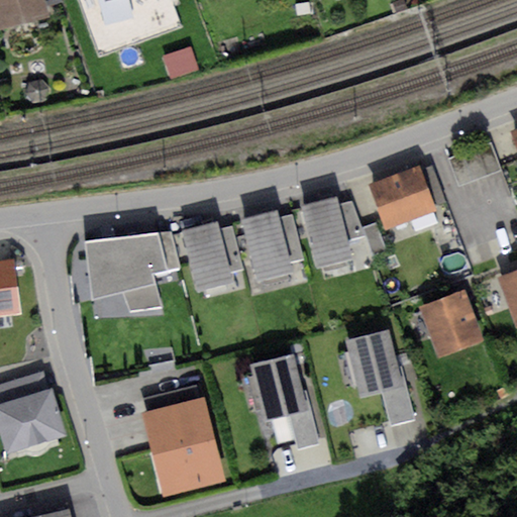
[(0,0),(0,27),(47,15),(45,7),(43,0),(0,0)]
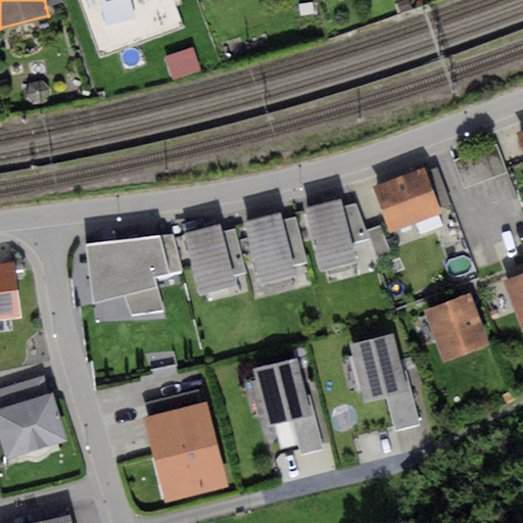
[(407,0),(406,0),(397,4),(400,12),(411,9),(407,0)]
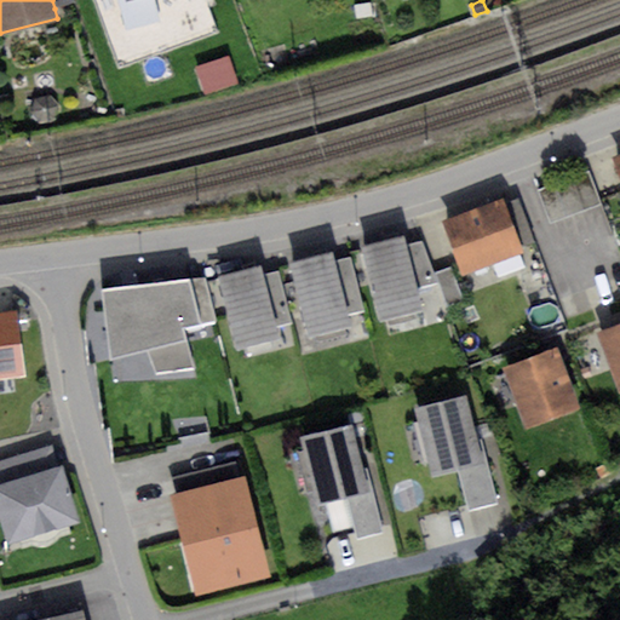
[(369,4),(354,6),(355,18),(371,17),(369,4)]
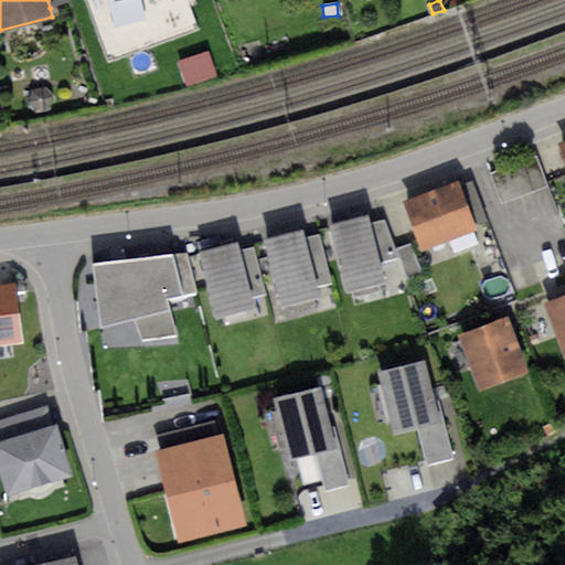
[(209,51),(178,62),(187,86),(217,75),(209,51)]
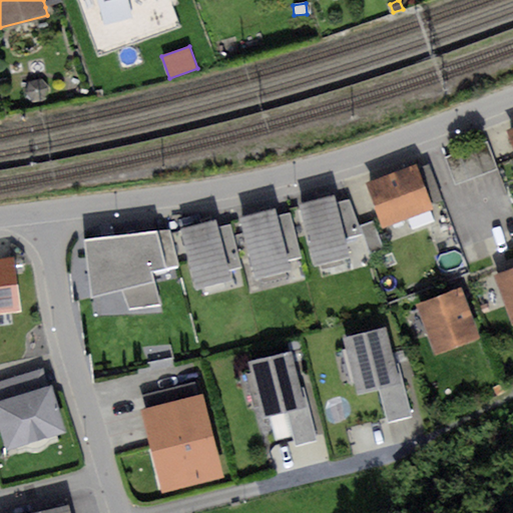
[(486,142),(446,157),(456,184),(497,169),(486,142)]
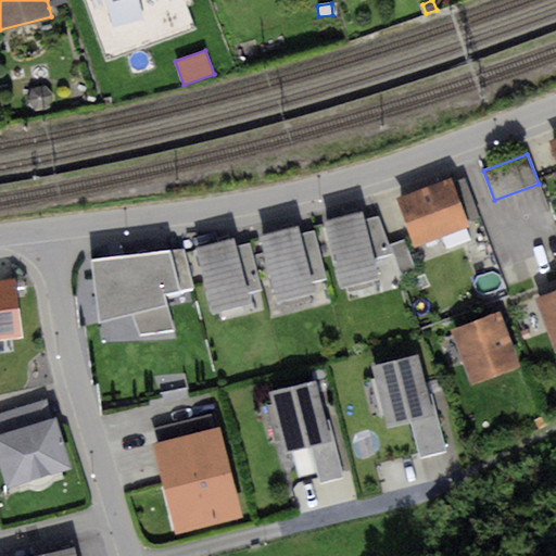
[(465,178),(452,184),(467,223),(480,218),(465,178)]
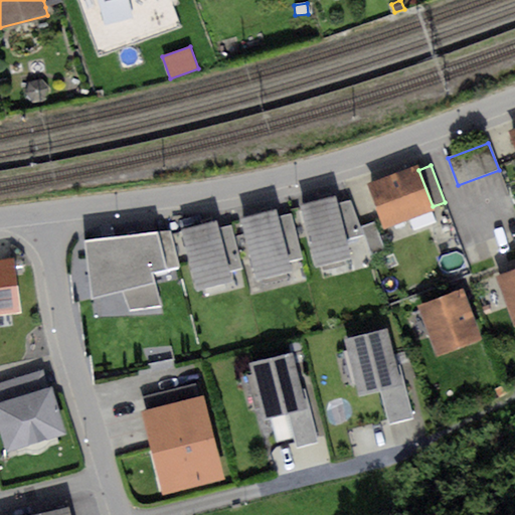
[(417,166),(368,184),(383,226),(434,208),(433,206),(418,170),(417,166)]
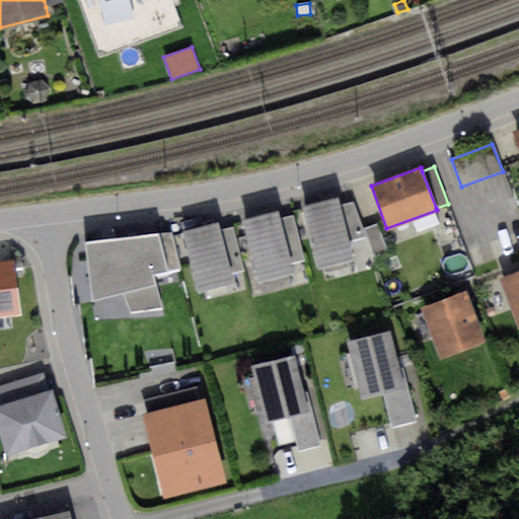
[(337,199),(301,208),(317,269),(353,260),(348,242),(339,206),(337,199)]
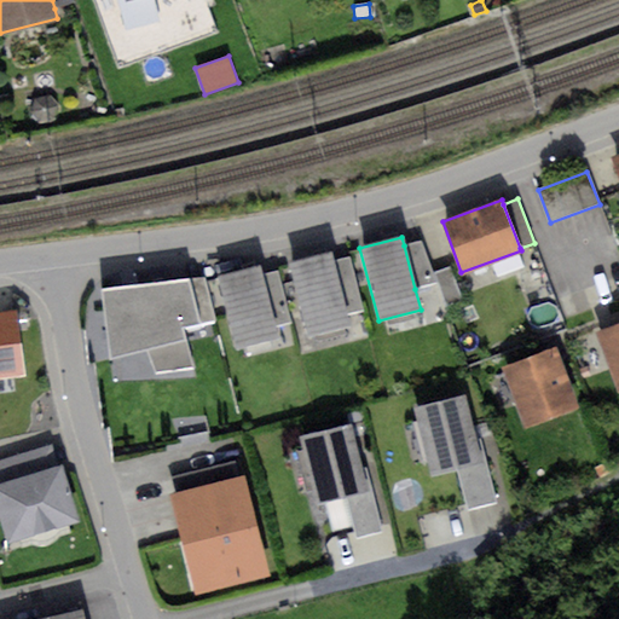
[(420,241),(404,246),(415,289),(437,283),(433,275),(420,241)]
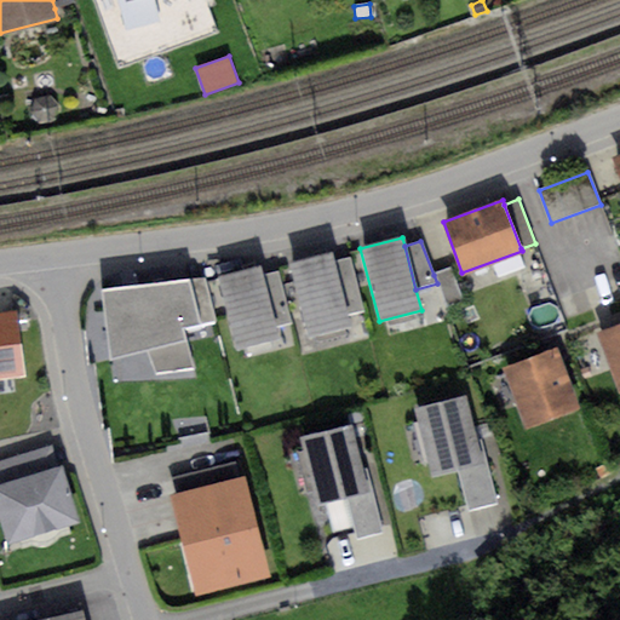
[(331,250),(288,259),(305,337),(348,327),(349,325),(346,315),(334,262),(331,250)]
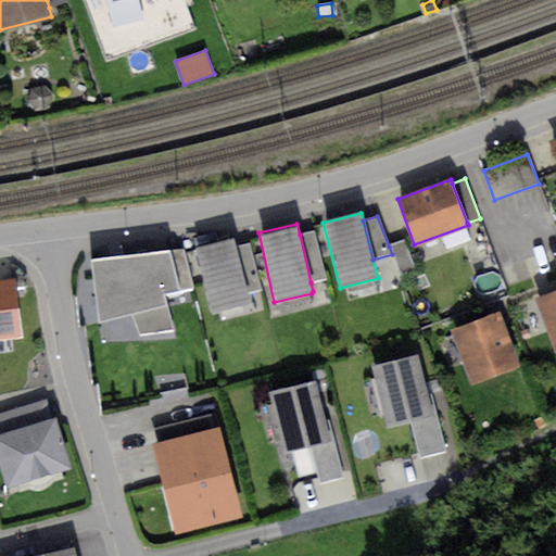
[(314,231),(300,235),(311,282),(325,278),(314,231)]
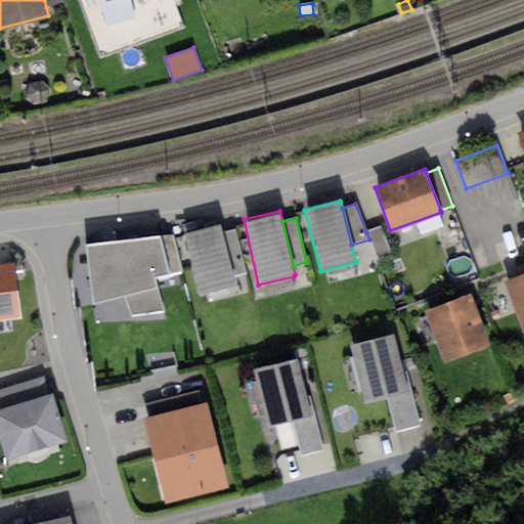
[(218,224),(185,232),(202,295),(233,287),(231,276),(220,234),(218,224)]
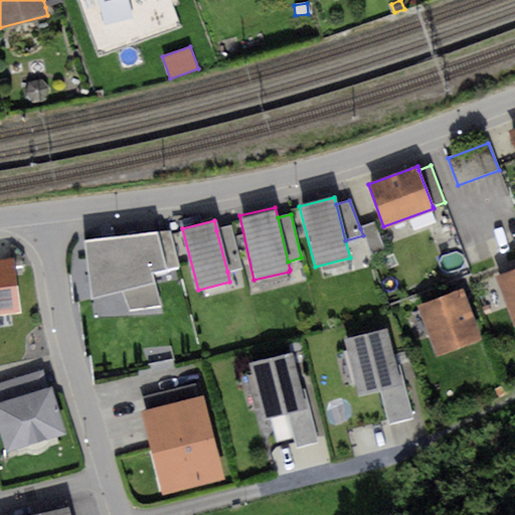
[(374,223),(360,228),(363,235),(371,255),(385,250),(374,223)]
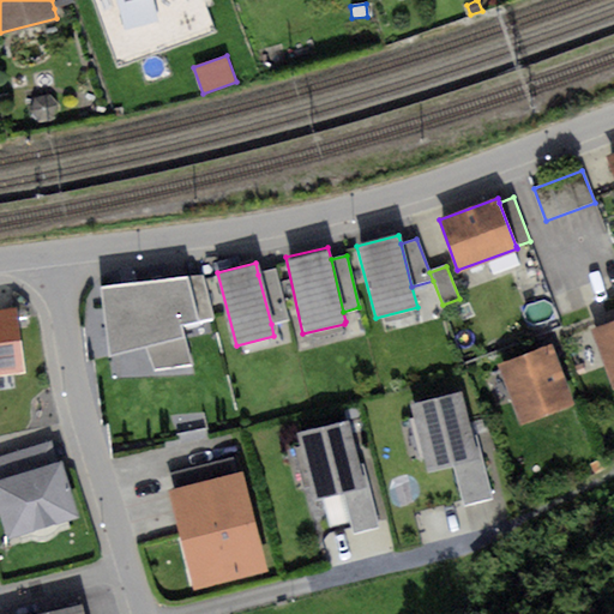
[(276,271),(258,275),(271,324),(288,319),(276,271)]
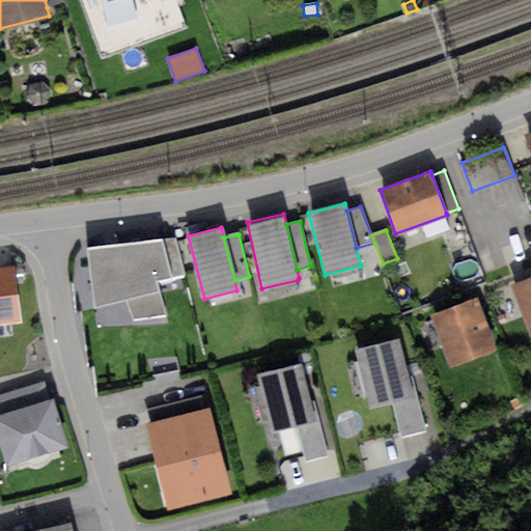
[(175,236),(86,247),(93,309),(126,300),(133,320),(166,315),(157,281),(185,275),(175,236)]
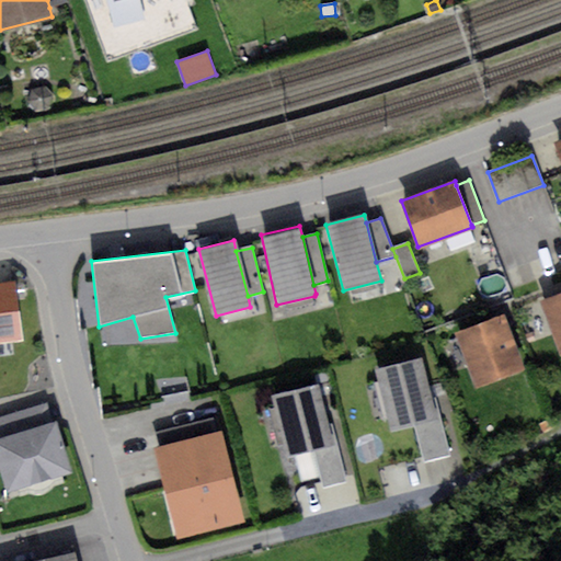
[(15,282),(0,283),(0,342),(23,340),(15,282)]
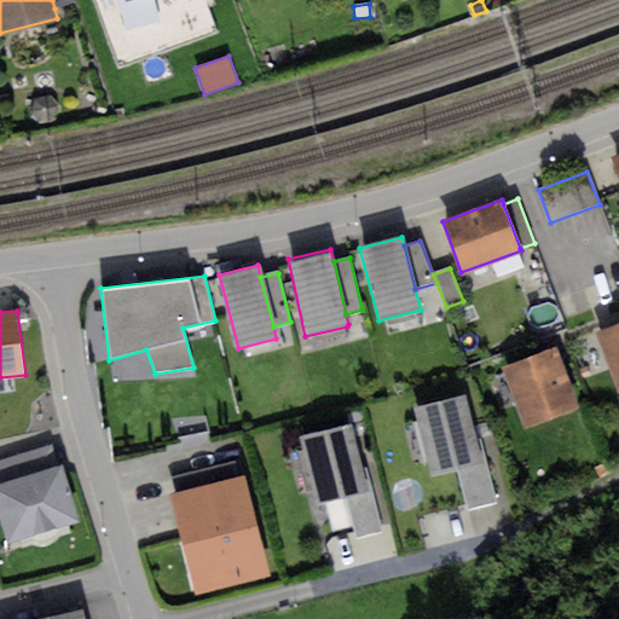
[(618,324),(597,333),(618,393),(618,324)]
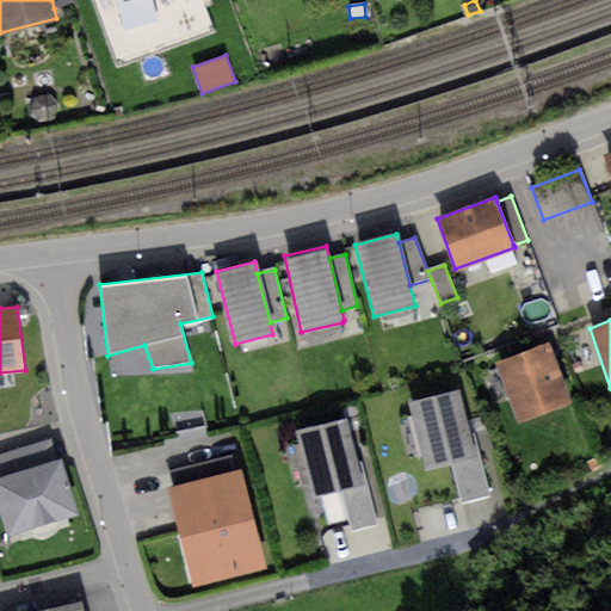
[(548,343),(494,363),(518,423),(571,402),(548,343)]
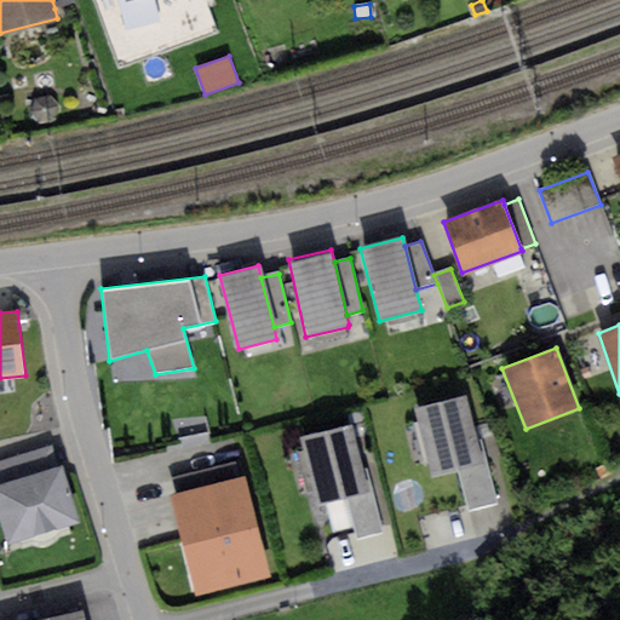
[(464,397),(414,409),(431,477),(458,470),(480,465),(464,397)]
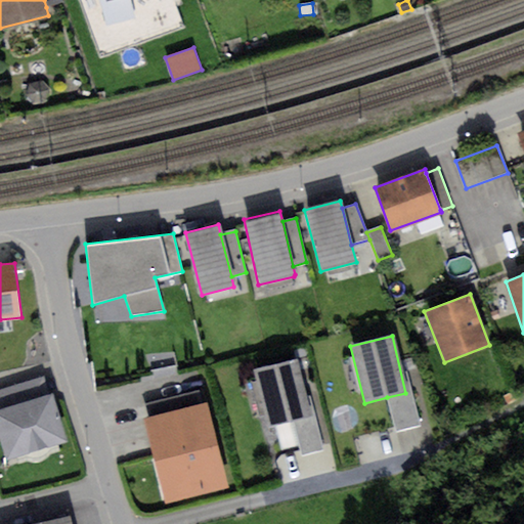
[(297,359),(255,369),(268,425),(292,420),(310,415),(297,359)]
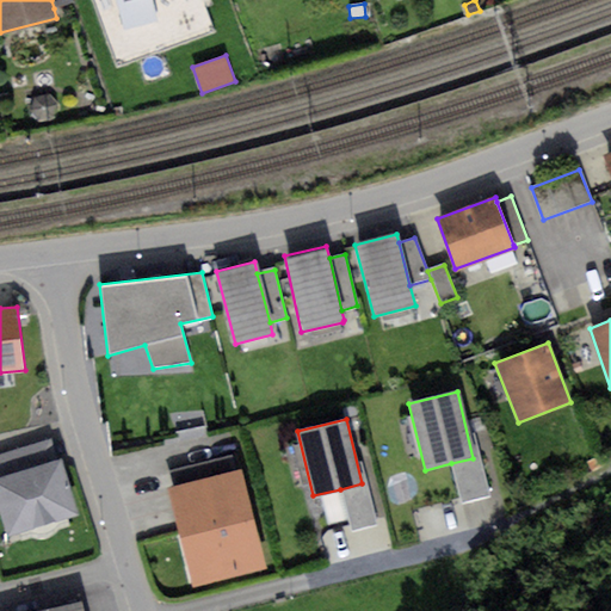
[(0,452),(0,476),(56,460),(50,438),(0,452)]
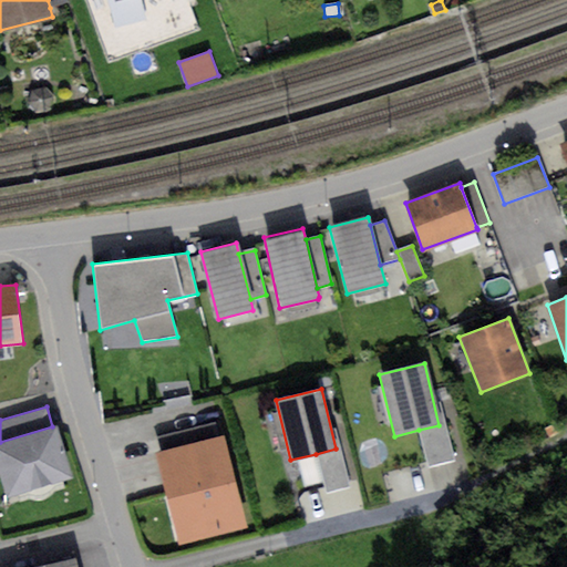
[(155,436),(158,453),(218,437),(215,421),(155,436)]
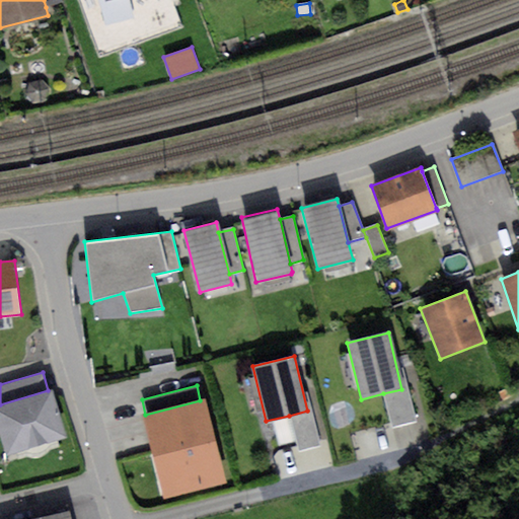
[(401,389),(383,393),(391,429),(417,423),(409,387),(401,389)]
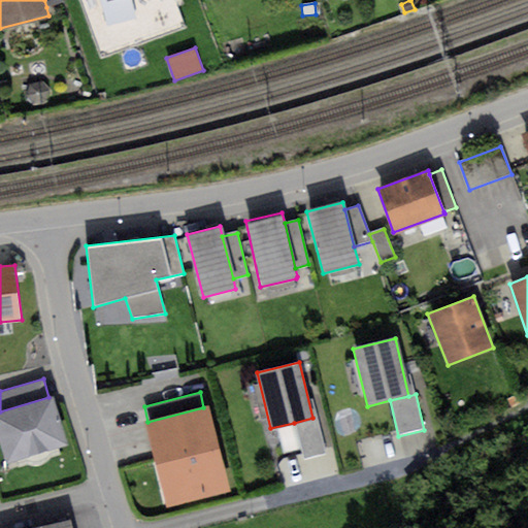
[(0,411),(0,443),(6,463),(67,444),(53,396),(48,397),(0,411)]
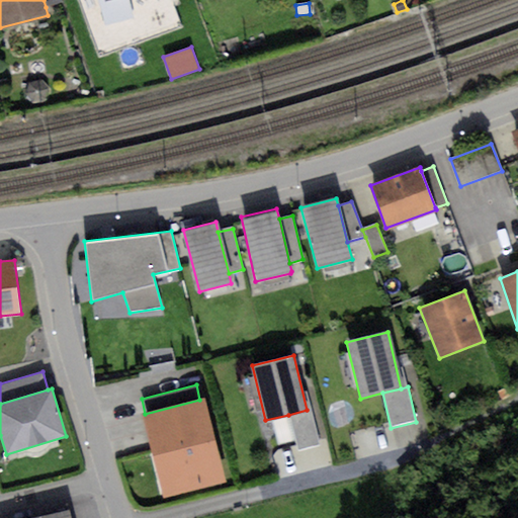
[(145,414),(143,415),(163,495),(225,480),(204,399),(199,400),(145,414)]
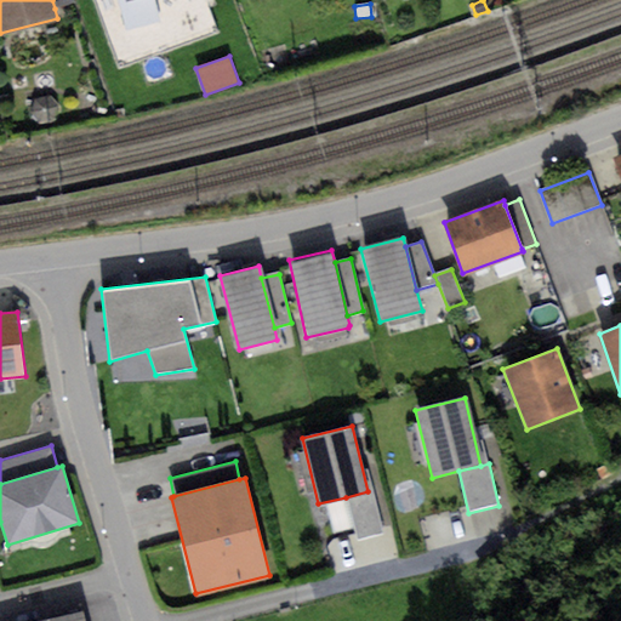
[(368,491),(346,497),(357,540),(383,534),(372,491),(368,491)]
